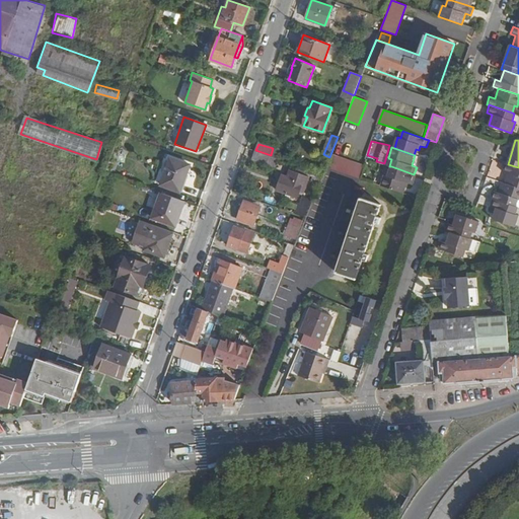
[(271,155),(255,150),(253,158),(269,163),(271,155)]
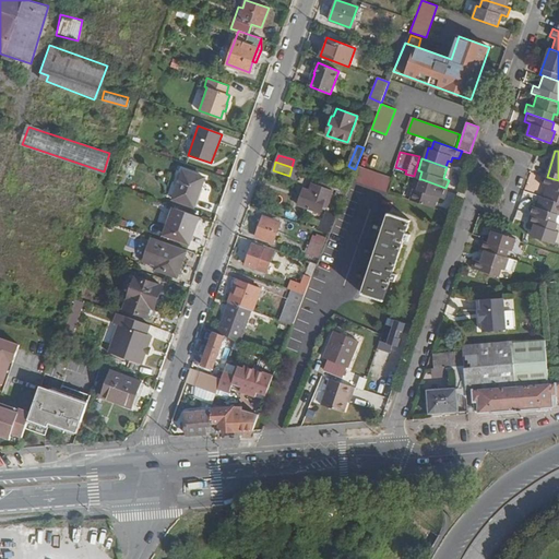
[(392,178),(357,166),(355,169),(351,179),(366,185),(388,192),(392,178)]
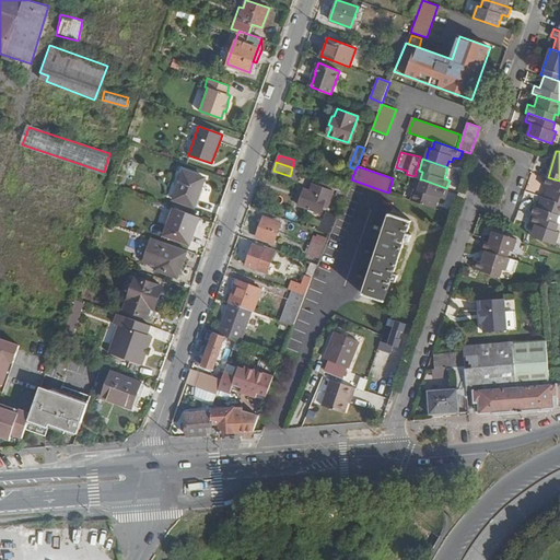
[(198,198),(205,178),(184,171),(173,199),(191,206),(195,197),(198,198)]
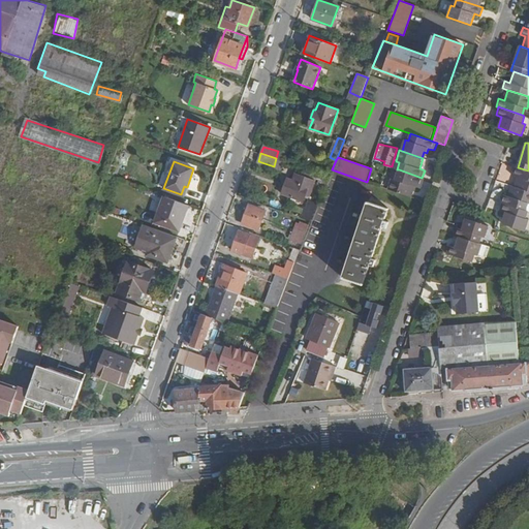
[(528,170),(518,167),(515,166),(512,175),(518,177),(515,186),(528,191),(528,170)]
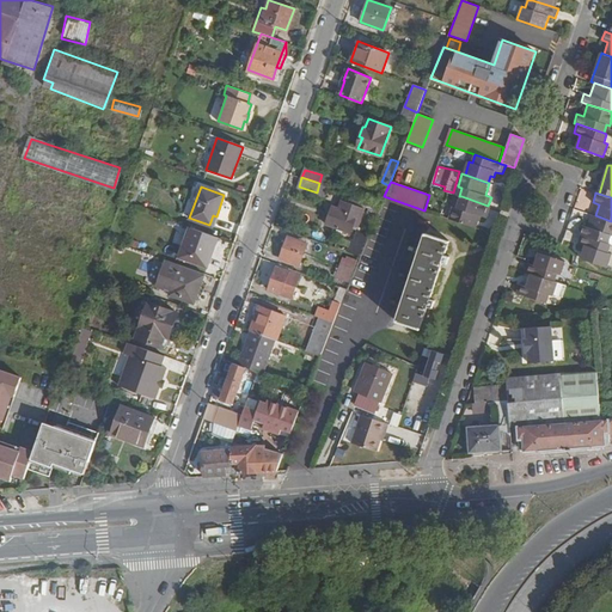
[(454,206),(450,219),(477,228),(482,215),(487,218),(491,207),(488,206),(461,196),(458,207),(454,206)]
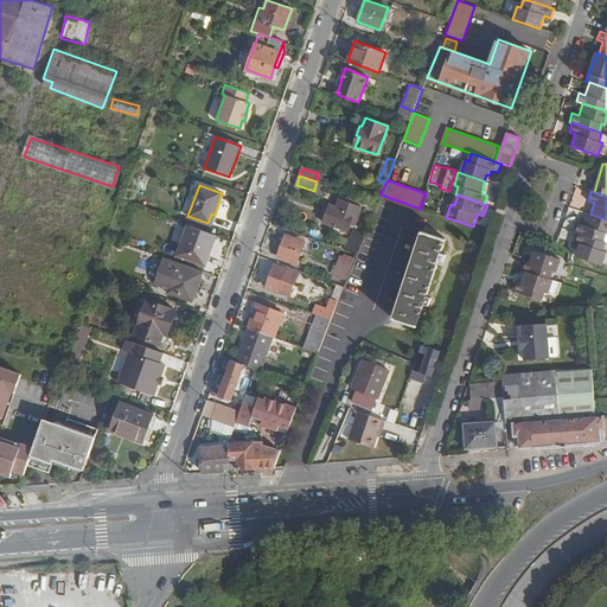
[(353,225),(360,206),(339,198),(330,224),(347,231),(350,224),(353,225)]
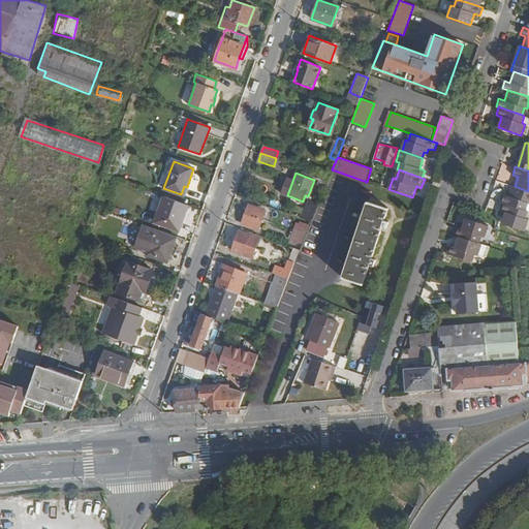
[(324,189),(329,178),(322,176),(318,187),(324,189)]
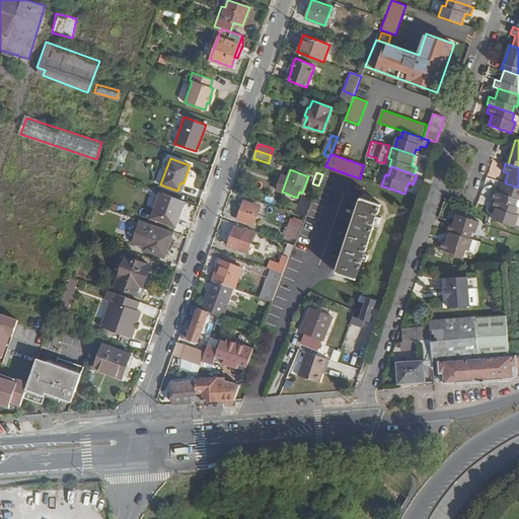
[(518,200),(518,188),(505,182),(502,181),(499,192),(494,191),(491,198),(493,199),(516,207),(518,200)]
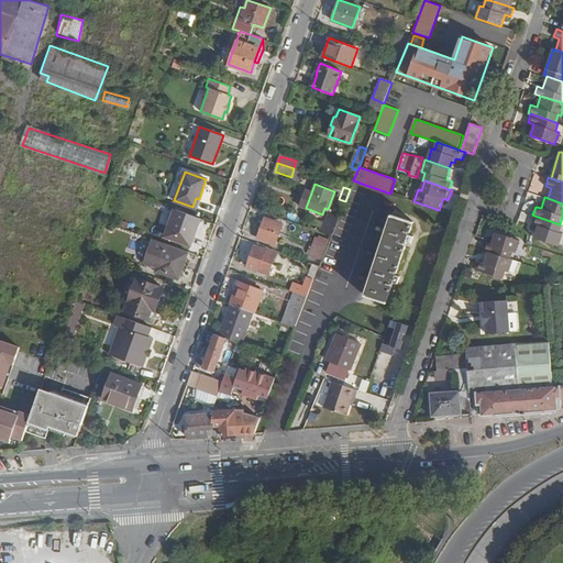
[(199,218),(175,209),(164,236),(189,245),(199,218)]
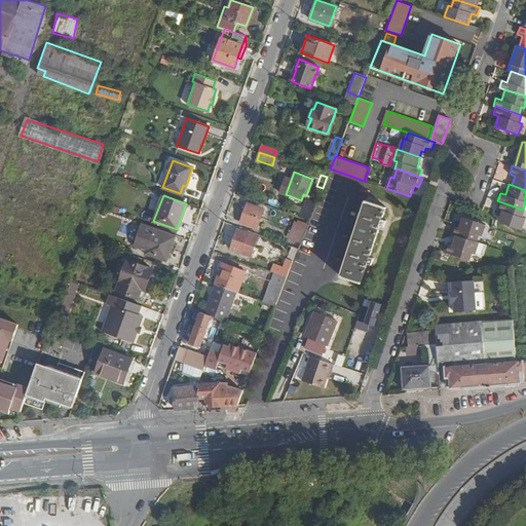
[(302,207),(311,211),(314,203),(305,199),(302,207)]
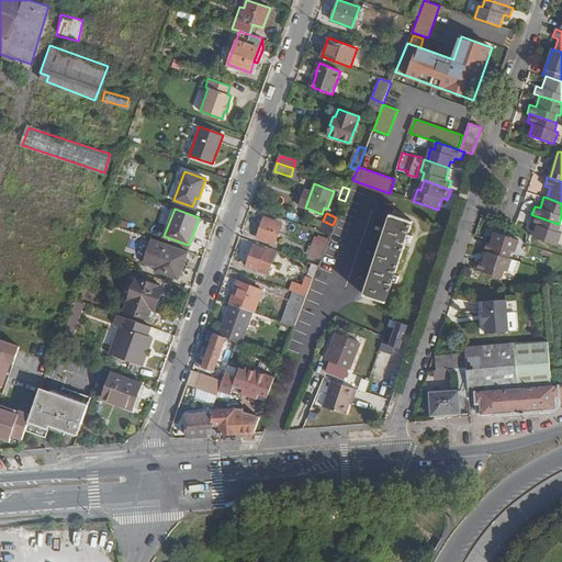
[(363,294),(385,302),(393,280),(396,281),(398,276),(395,274),(406,240),(409,242),(412,236),(408,235),(413,221),(391,214),(363,294)]
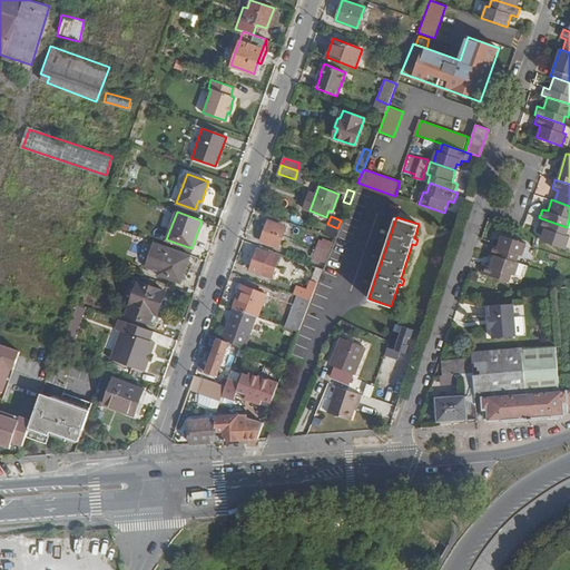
[(567,235),(569,228),(567,227),(541,218),(539,226),(544,228),(541,241),(566,248),(569,237),(567,235)]
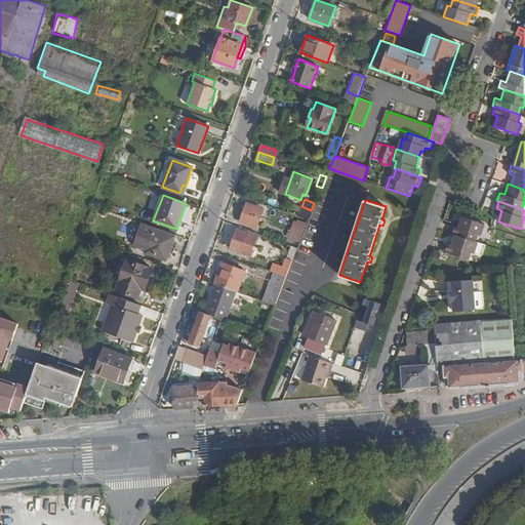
[(240,220),(256,227),(263,209),(246,203),(240,220)]
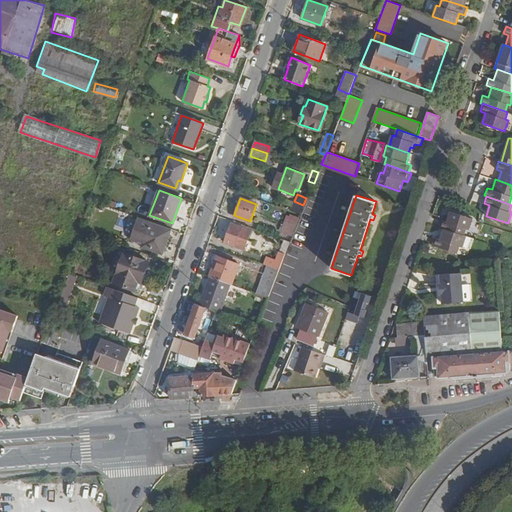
[(442,220),(439,227),(443,228),(464,235),(467,229),(470,229),(473,219),(450,211),(447,221),(442,220)]
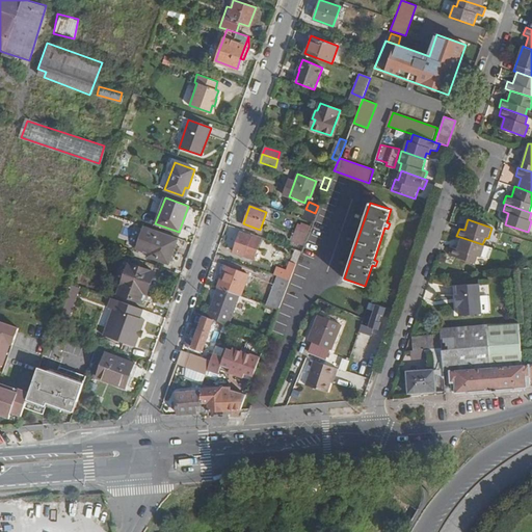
[(303,244),(311,228),(298,223),(292,240),(303,244)]
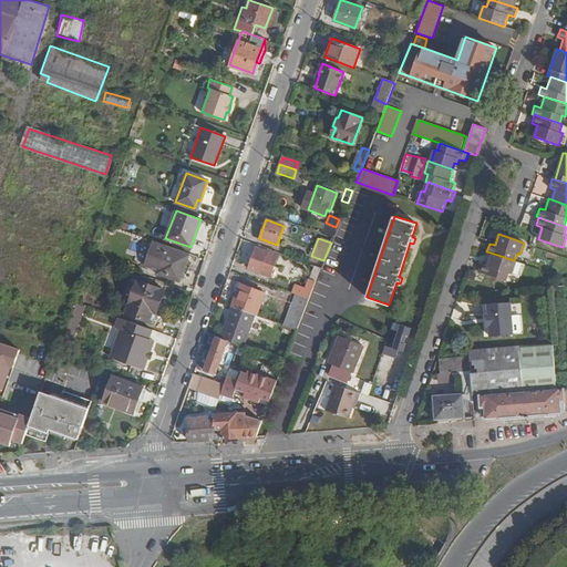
[(278,251),(258,244),(249,267),(266,274),(272,258),(276,259),(278,251)]
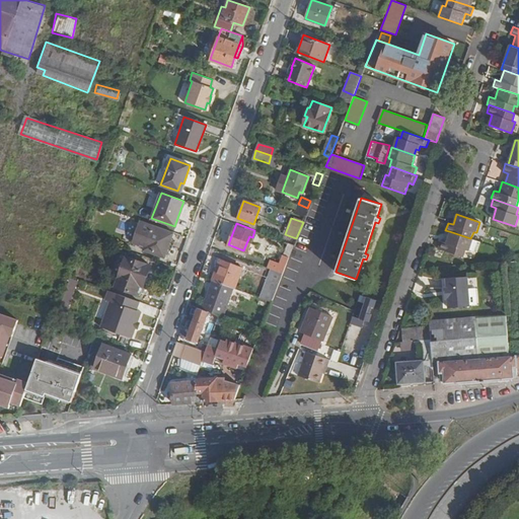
[(172,231),(152,224),(143,249),(163,255),(172,231)]
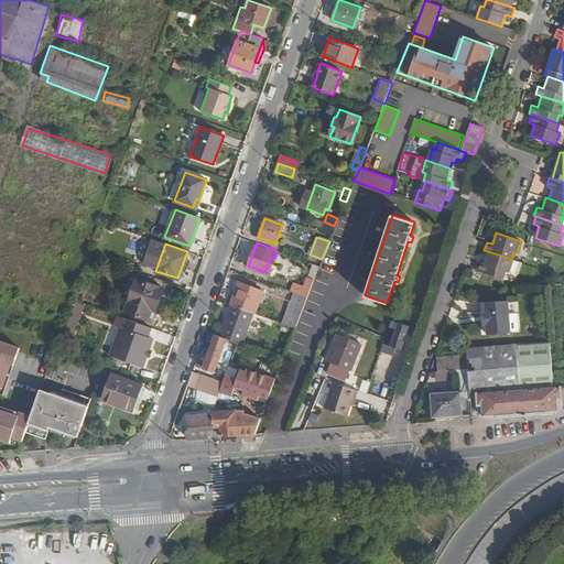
[(518,274),(522,263),(511,259),(488,251),(485,263),(479,262),(477,270),(503,279),(507,271),(518,274)]
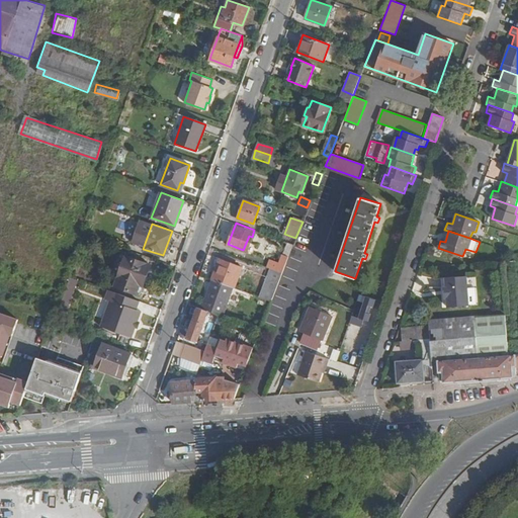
[(293,244),(287,242),(282,255),(288,258),(293,244)]
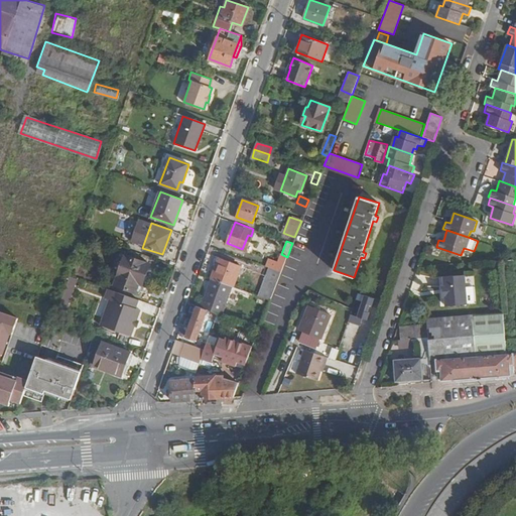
[(125,255),(115,284),(138,293),(149,263),(125,255)]
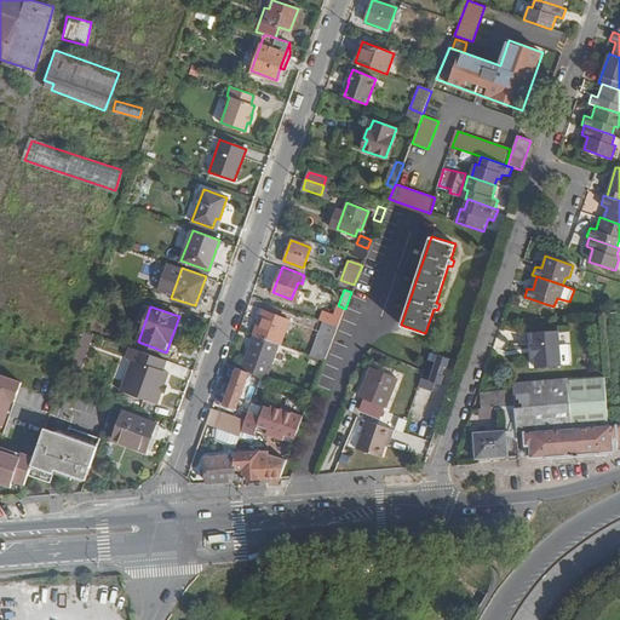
[(254,334),(280,343),(281,344),(290,320),(263,310),(254,334)]
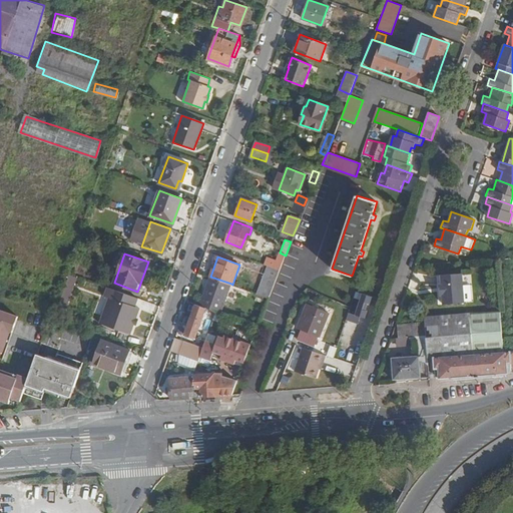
[(251,261),(249,267),(261,272),(264,265),(251,261)]
